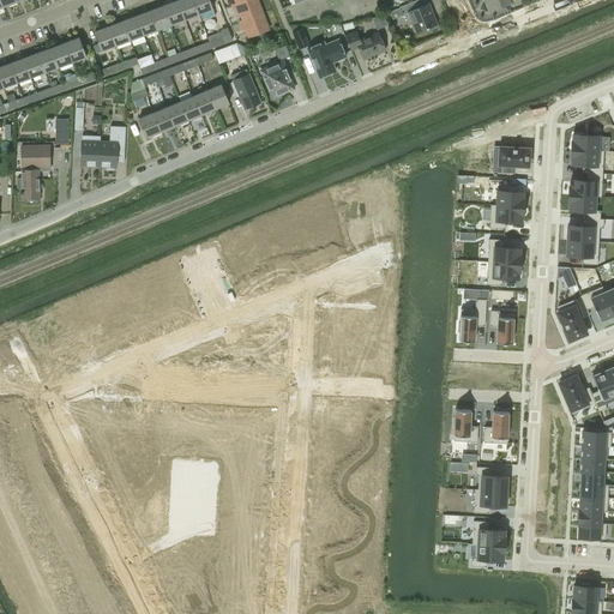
[(176,0),(163,5),(170,25),(185,19),(176,0)]
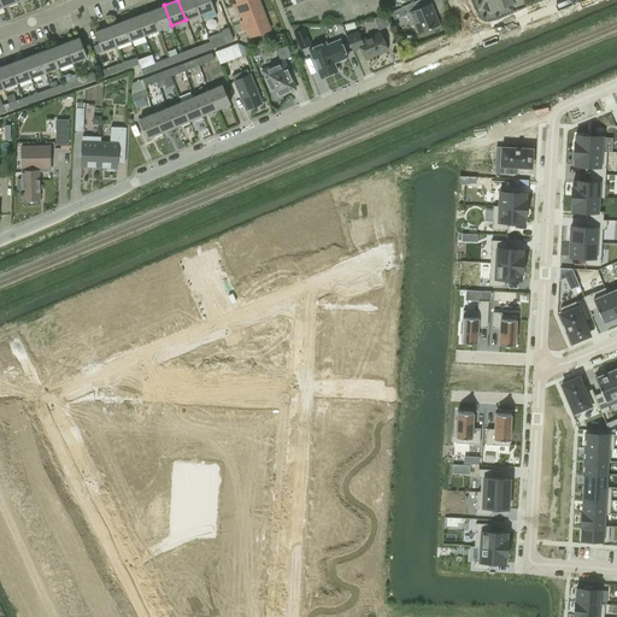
[(193,0),(177,0),(186,19),(199,15),(193,0)]
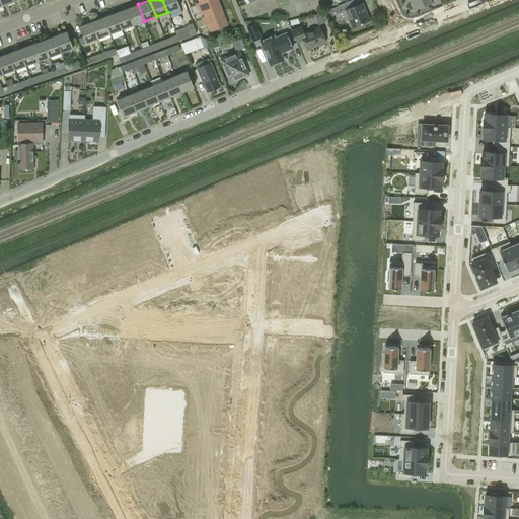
[(162,0),(167,12),(179,8),(176,0),(162,0)]
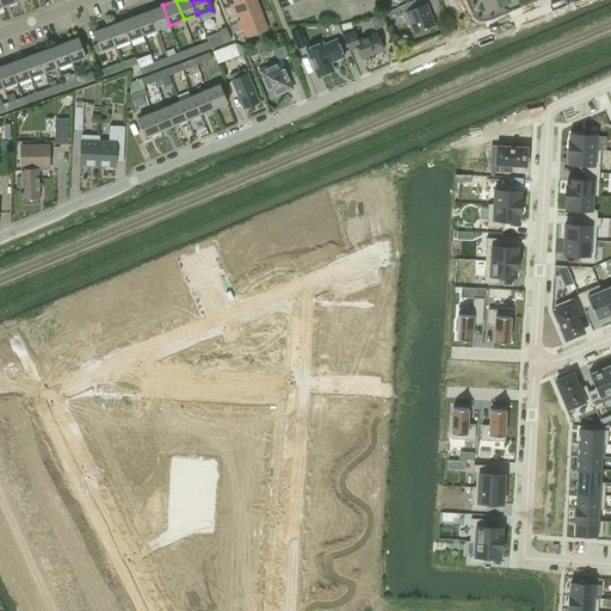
[(239,12),(241,20),(260,13),(255,0),(245,0),(232,5),(234,13),(239,12)]
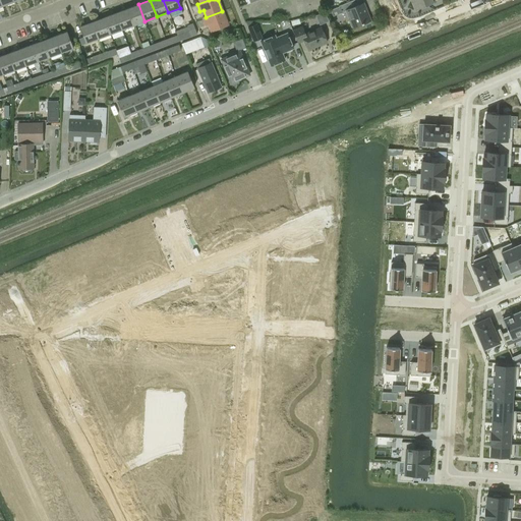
[(436,2),(435,0),(411,0),(415,9),(436,2)]
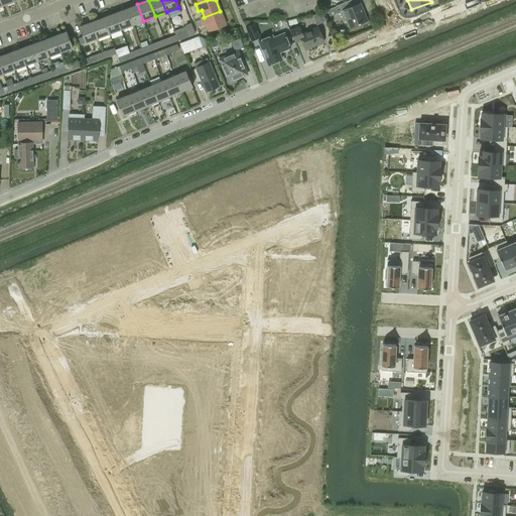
[(350,27),(367,20),(360,3),(349,8),(346,1),(336,5),(339,12),(343,11),(350,27)]
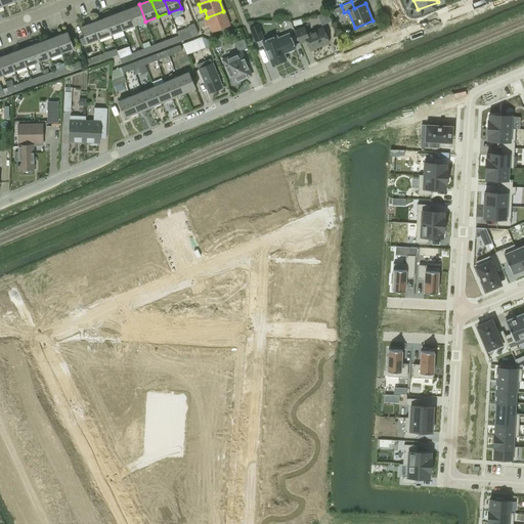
[(139,4),(128,9),(134,26),(145,22),(139,4)]
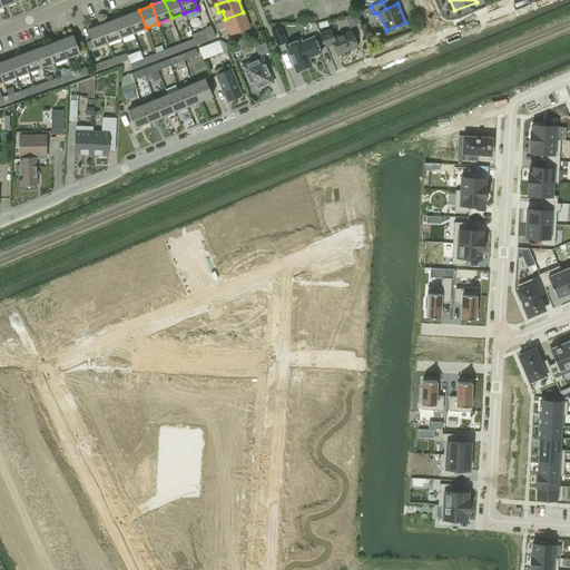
[(126,15),(134,32),(146,28),(139,10),(126,15)]
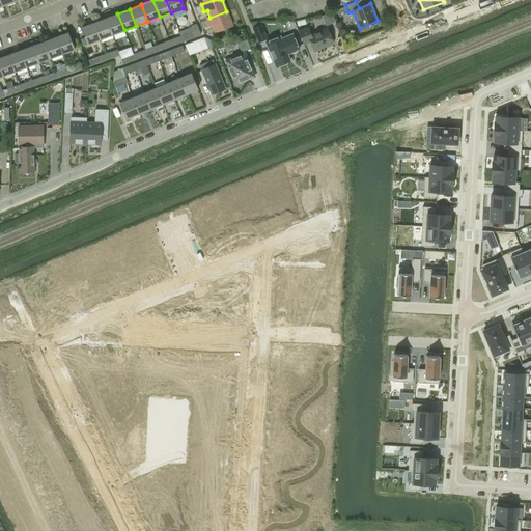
[(226,11),(210,18),(206,19),(210,26),(213,25),(216,32),(232,26),(226,11)]
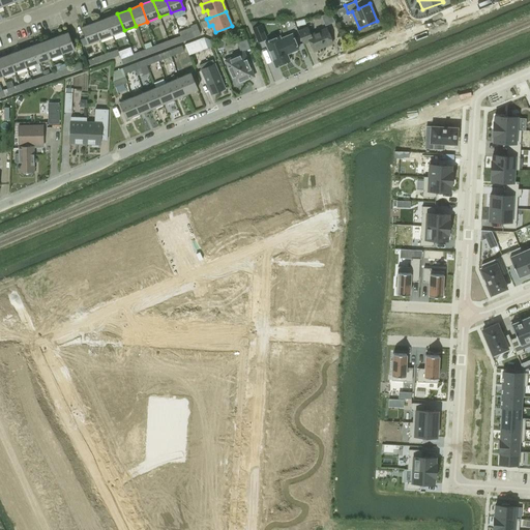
[(323,15),(326,25),(334,22),(332,12),(323,15)]
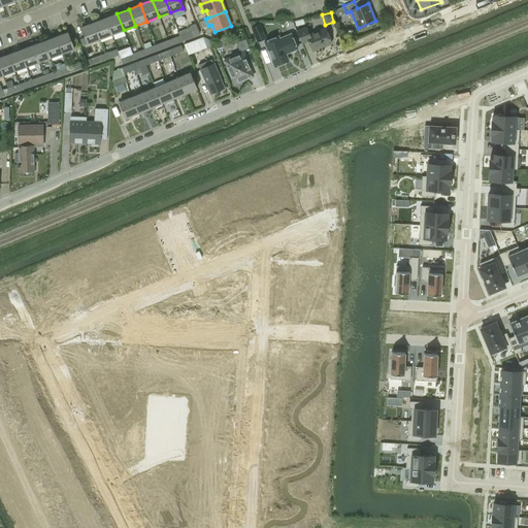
[(117,13),(105,18),(111,35),(124,30),(117,13)]
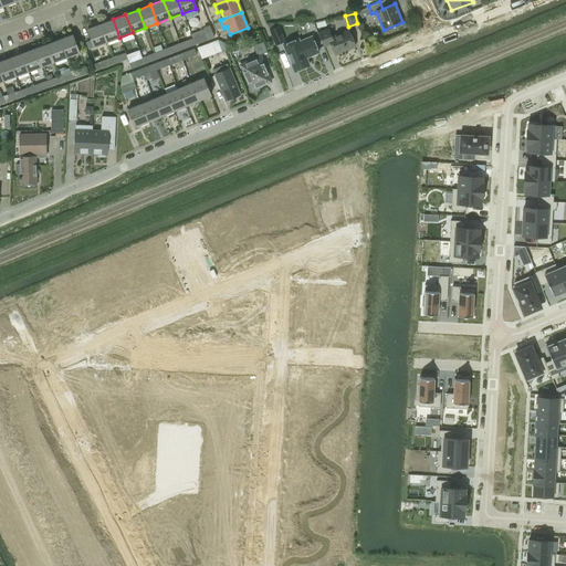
[(119,38),(113,19),(100,24),(107,42),(119,38)]
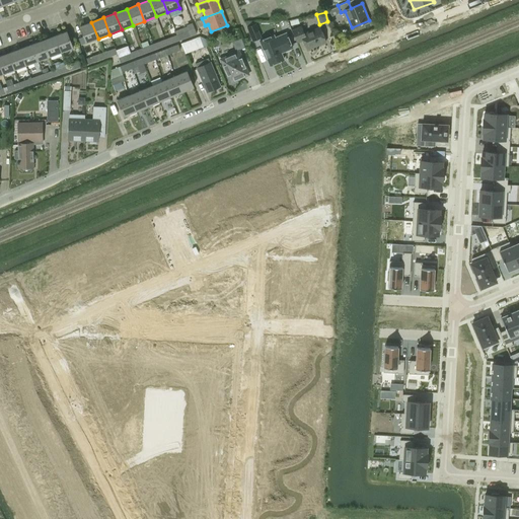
[(86,43),(98,39),(91,22),(80,26),(86,43)]
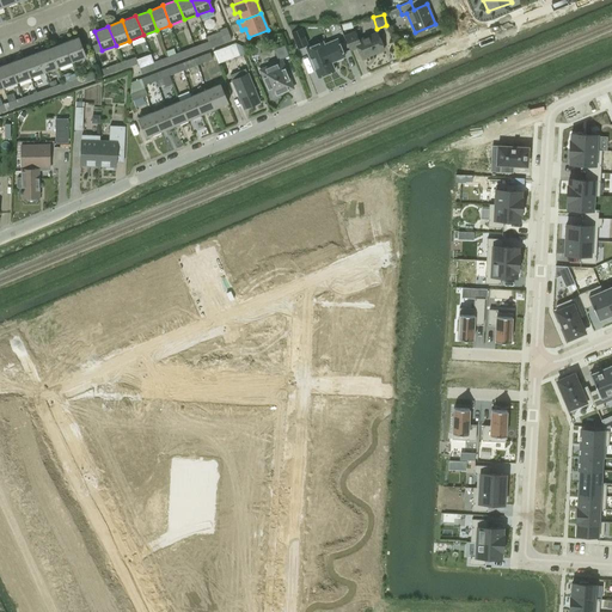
[(226,28),(220,30),(220,31),(207,37),(208,41),(210,48),(232,41),(226,28)]
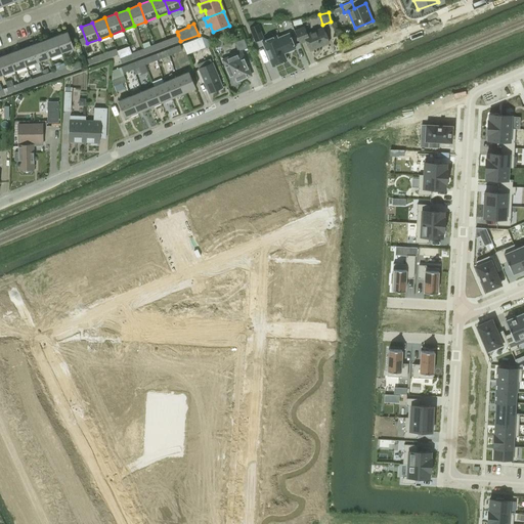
[(258,24),(249,28),(255,42),(264,38),(258,24)]
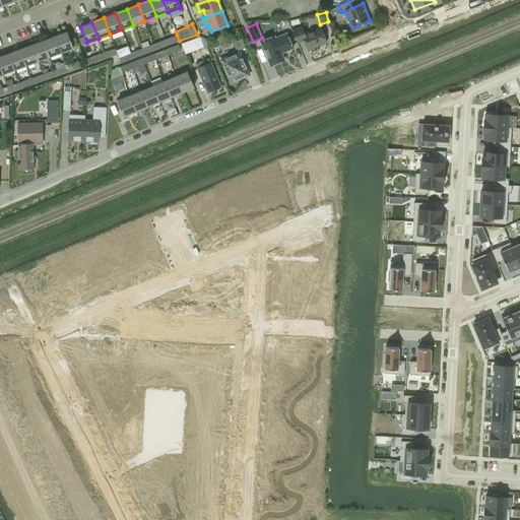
[(307,50),(326,43),(320,27),(305,34),(302,26),(291,30),(297,43),(304,41),(307,50)]
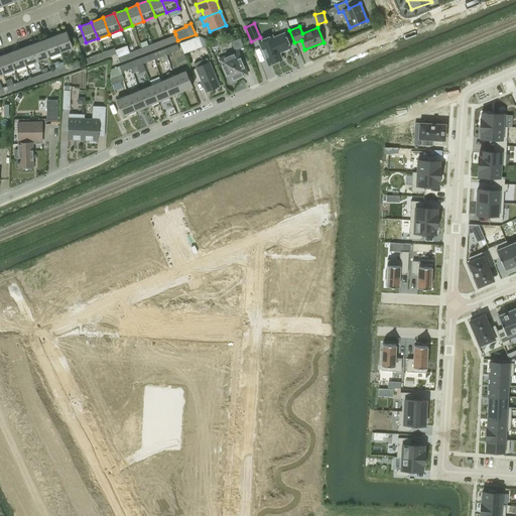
[(54,35),(60,52),(73,47),(67,31),(54,35)]
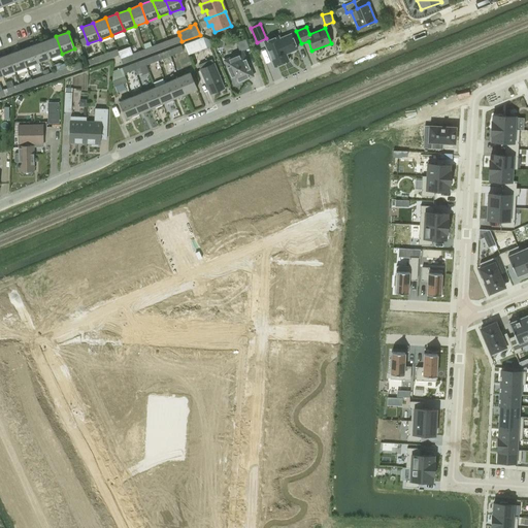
[(297,50),(291,34),(279,38),(278,36),(264,42),(274,67),(289,61),(286,54),(297,50)]
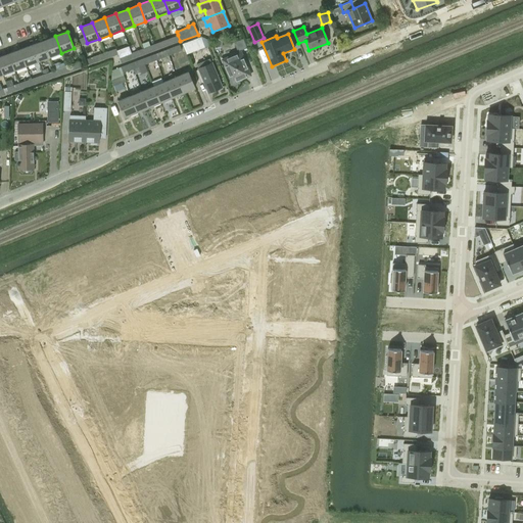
[(165,40),(169,46),(180,41),(178,35),(165,40)]
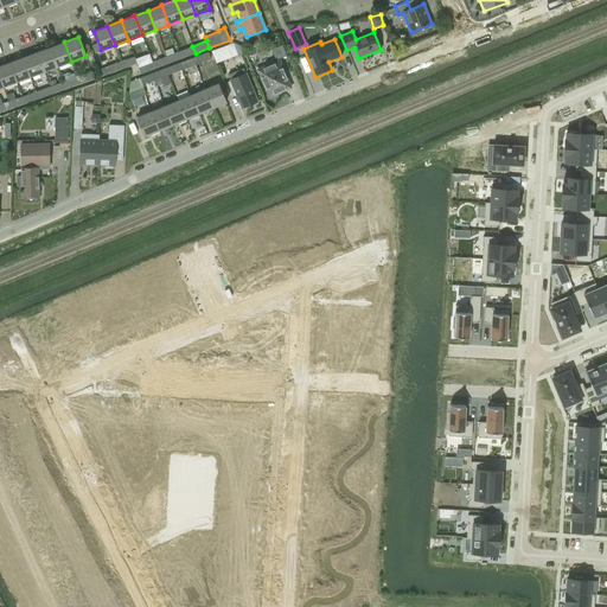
[(64,42),(50,48),(58,66),(71,62),(64,42)]
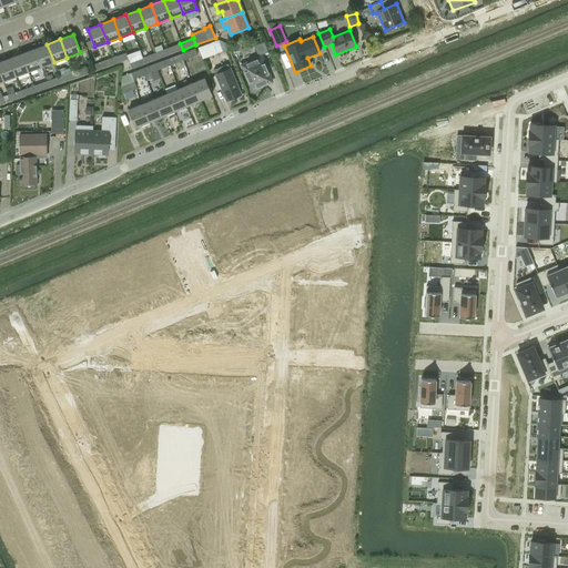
[(220,40),(219,40),(200,47),(204,59),(223,51),(220,40)]
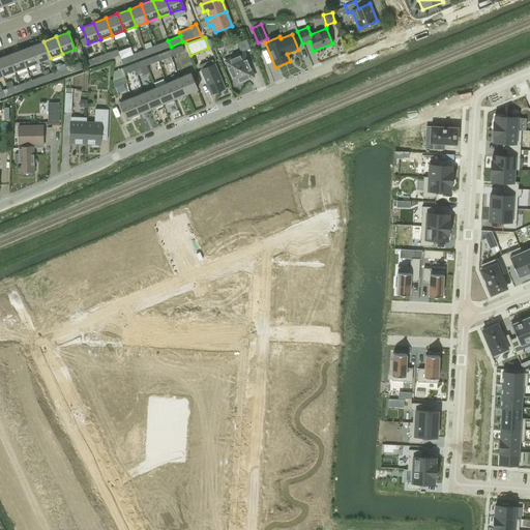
[(241,53),(249,50),(244,39),(237,42),(241,53)]
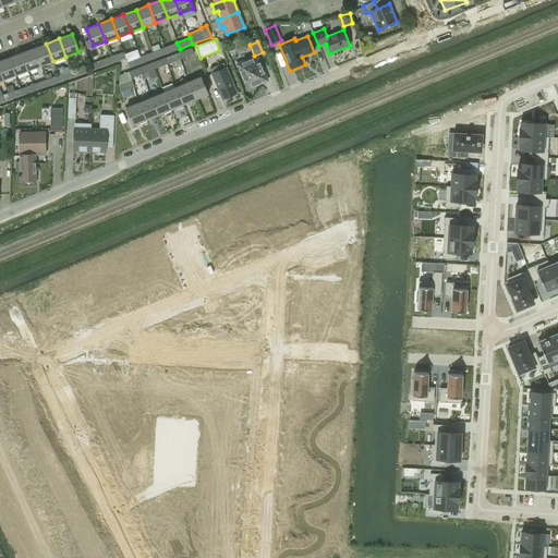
[(165,47),(167,53),(180,49),(177,43),(165,47)]
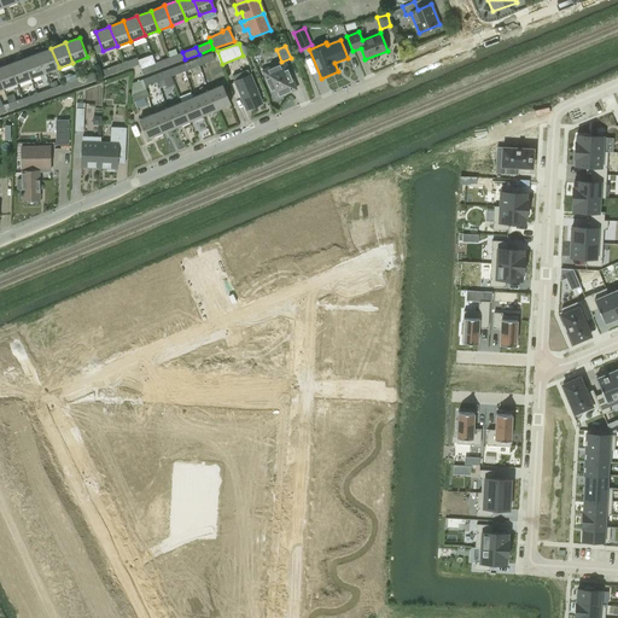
[(38,53),(45,74),(59,68),(51,48),(38,53)]
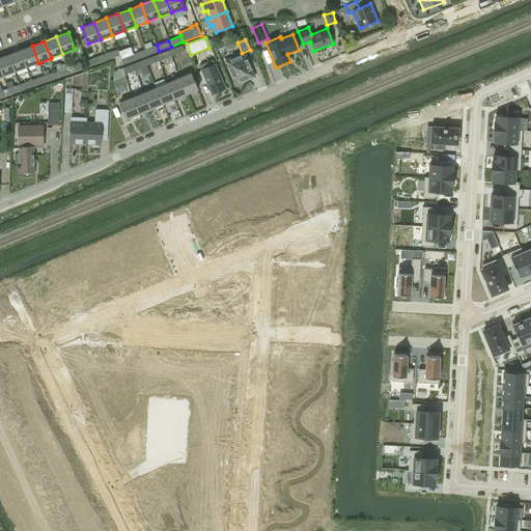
[(144,49),(147,55),(159,51),(157,45),(144,49)]
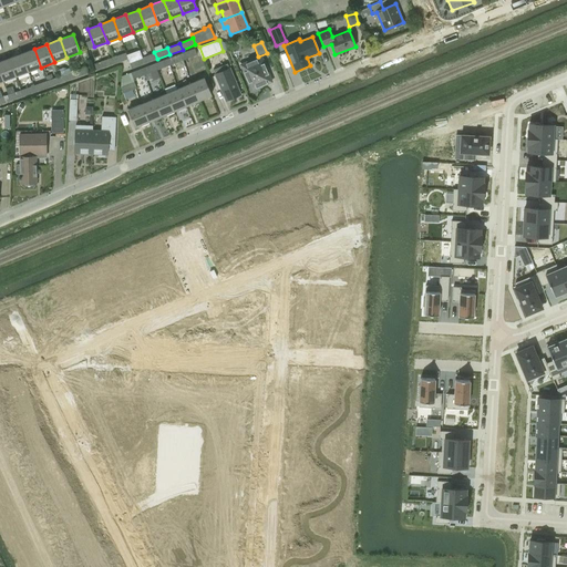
[(21,53),(29,72),(41,68),(34,49),(21,53)]
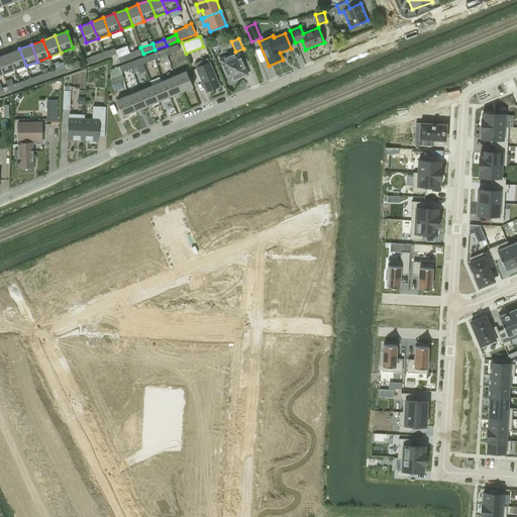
[(163,49),(166,56),(167,55),(180,49),(178,44),(177,44),(163,49)]
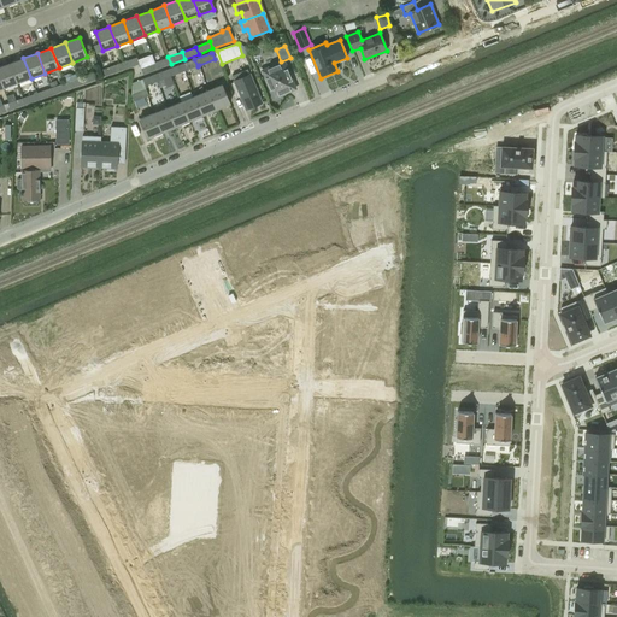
[(139,64),(136,57),(123,62),(125,69),(139,64)]
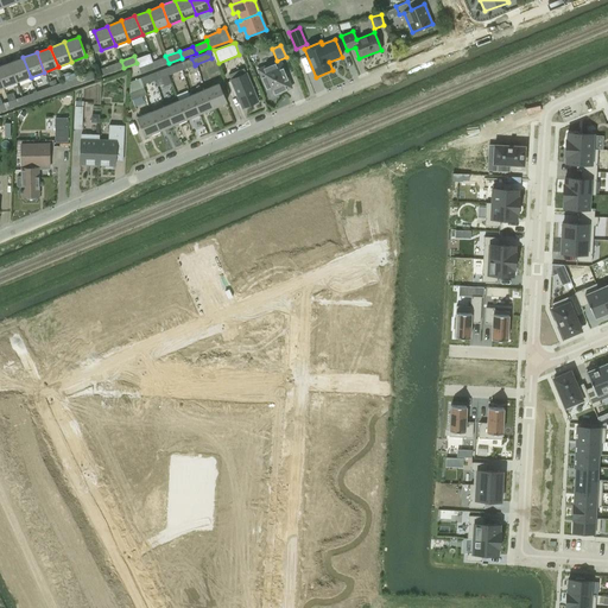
[(152,62),(154,69),(169,63),(165,56),(152,62)]
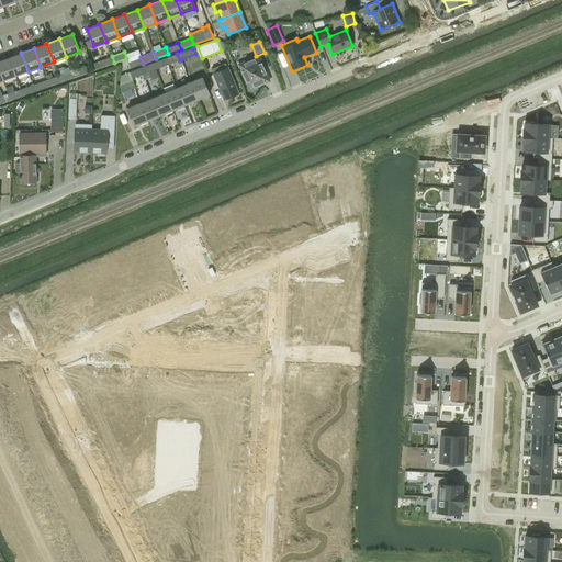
[(21,53),(9,58),(15,76),(29,71),(21,53)]
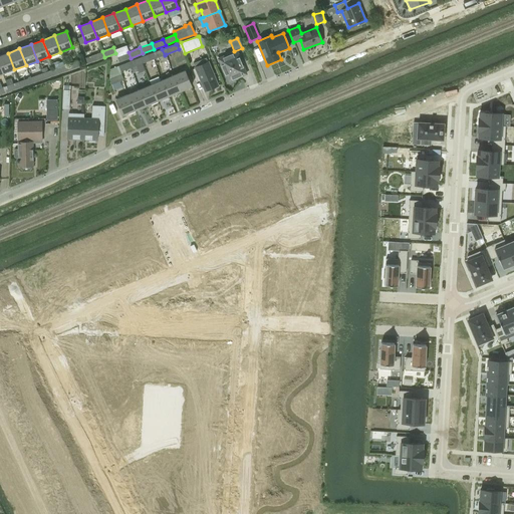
[(162,49),(151,53),(153,59),(159,57),(160,60),(167,57),(166,54),(165,55),(162,49)]
